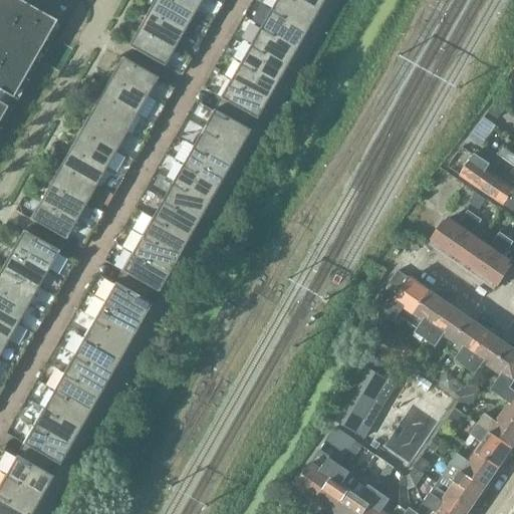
[(8,96),(12,99),(55,22),(16,0),(0,0),(0,119),(7,108),(3,105),(8,96)]
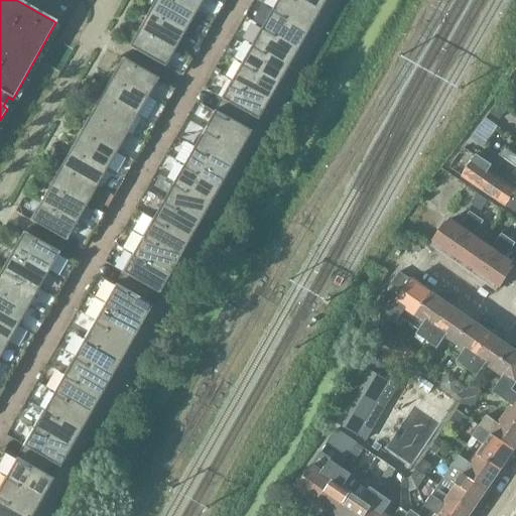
[(154,0),(148,11),(184,32),(195,14),(168,0),(154,0)]
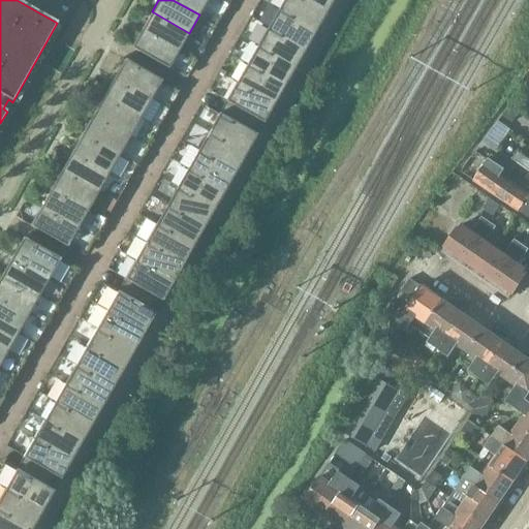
[(207,0),(174,0),(199,14),(207,0)]
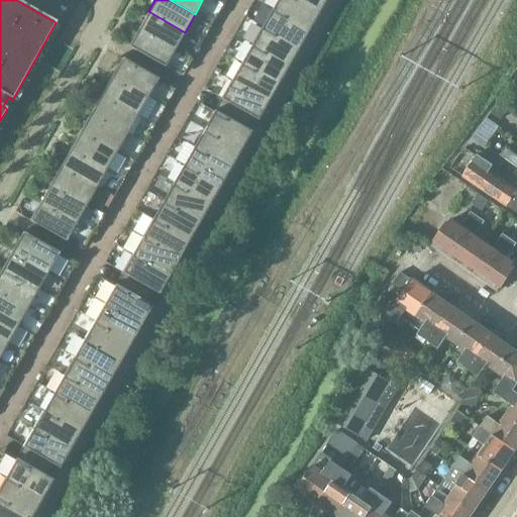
[(319,13),(296,0),(277,0),(272,10),(308,31),(319,13)]
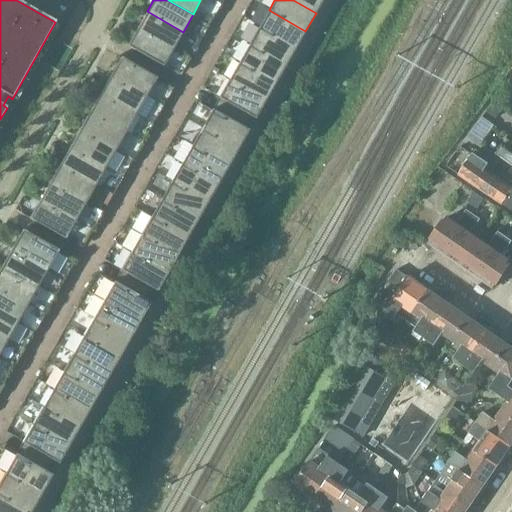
[(322,0),(293,0),(316,13),(322,0)]
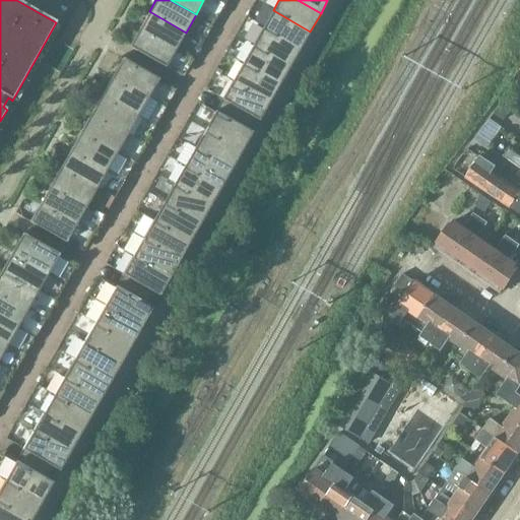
[(310,31),(273,10),(263,28),(300,50),(310,31)]
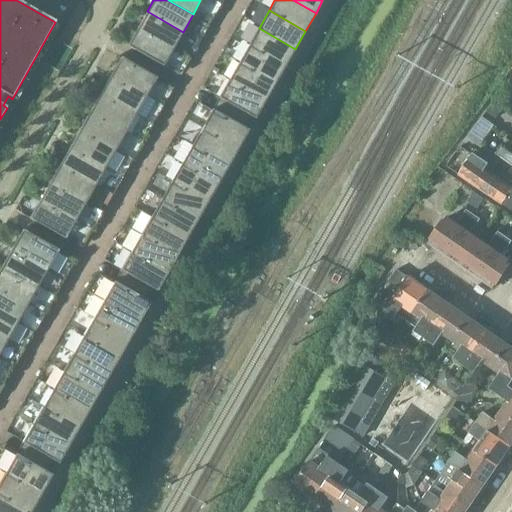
[(183,32),(147,11),(137,29),(173,50),(183,32)]
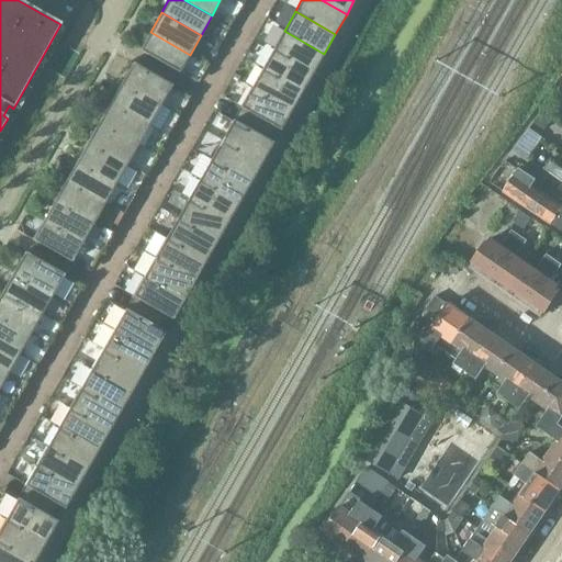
[(324,54),(284,31),(273,51),(313,72),(324,54)]
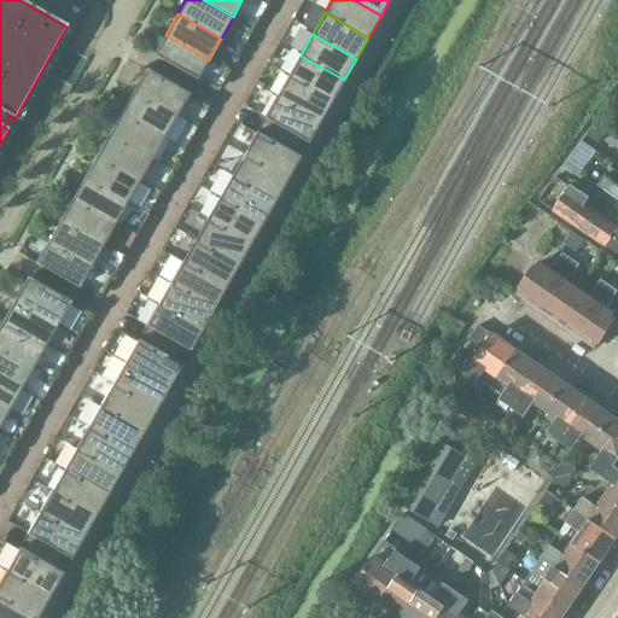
[(209,60),(165,35),(153,57),(197,82),(209,60)]
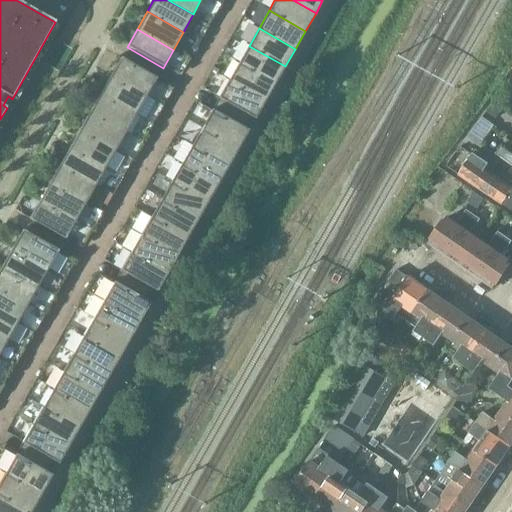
[(285,66),(249,46),(238,64),(275,84),(285,66)]
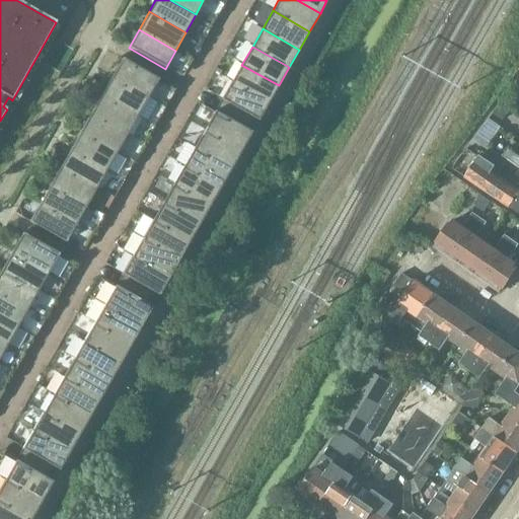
[(112,77),(148,98),(158,80),(122,59),(112,77)]
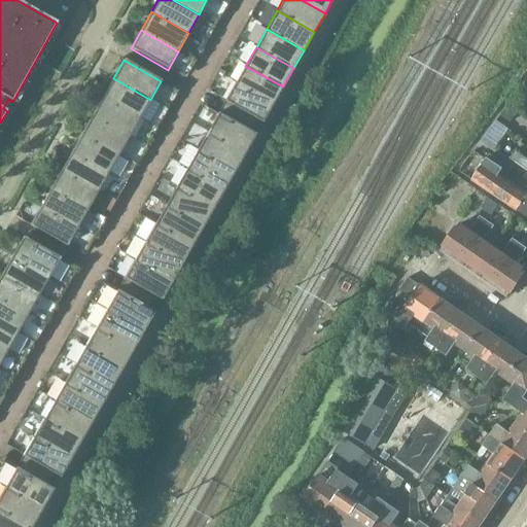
[(283,86),(245,66),(235,84),(273,105),(283,86)]
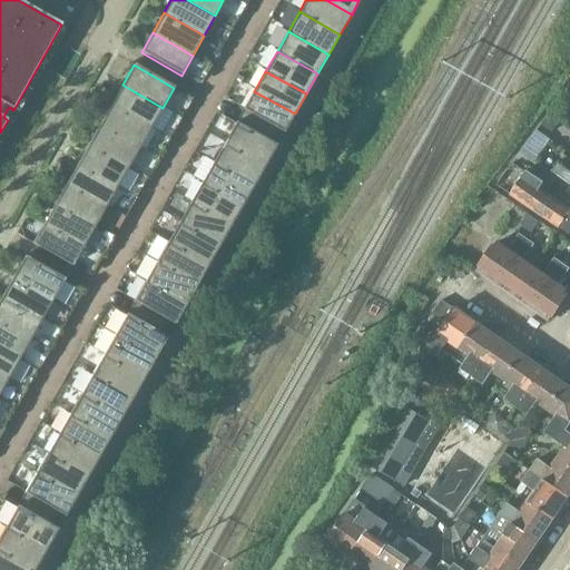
[(111,105),(151,127),(163,108),(123,85),(111,105)]
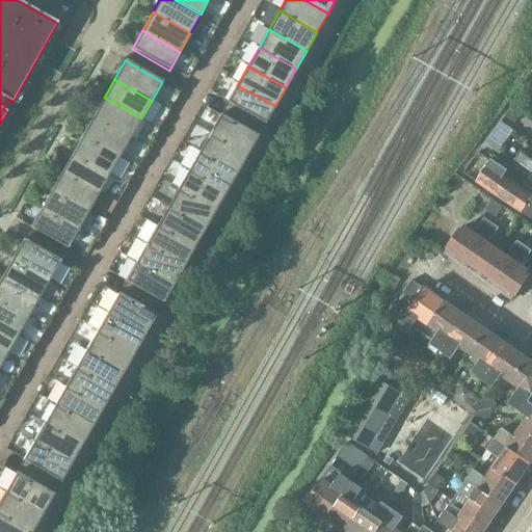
[(275,106),(237,85),(227,104),(265,125),(275,106)]
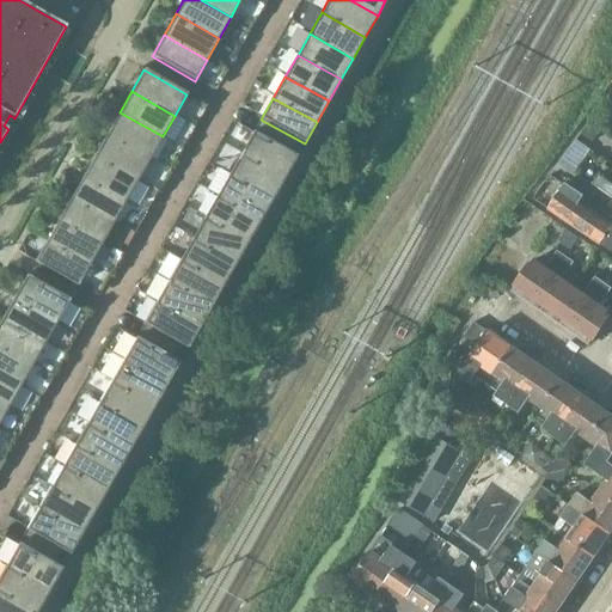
[(108,135),(150,158),(163,136),(120,112),(108,135)]
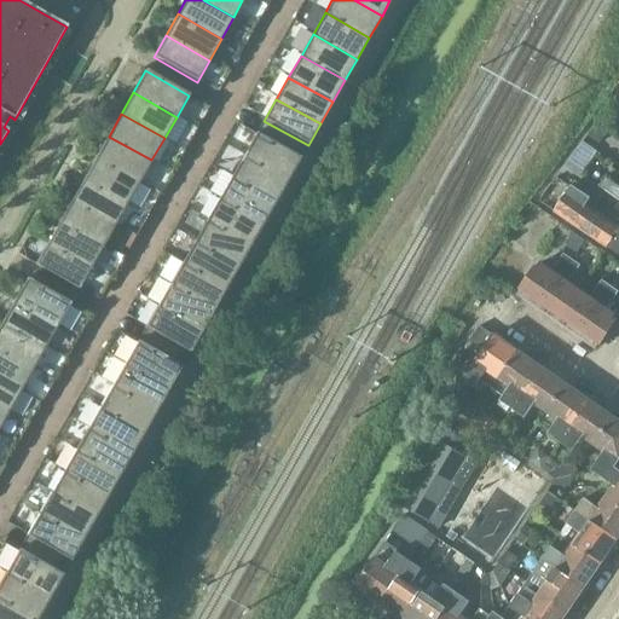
[(308,145),(264,121),(244,154),(288,180),(308,145)]
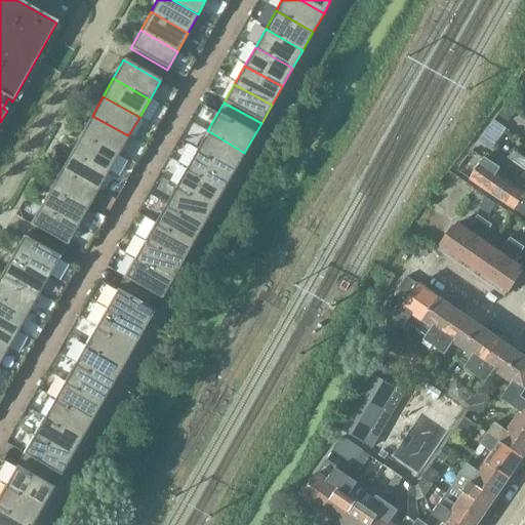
[(505,106),(497,117),(507,123),(515,113),(505,106)]
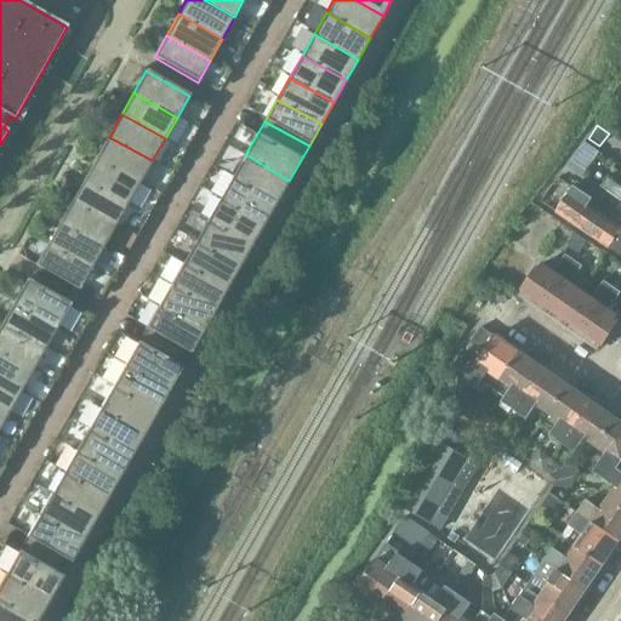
[(109,137),(96,158),(140,182),(152,160),(109,137)]
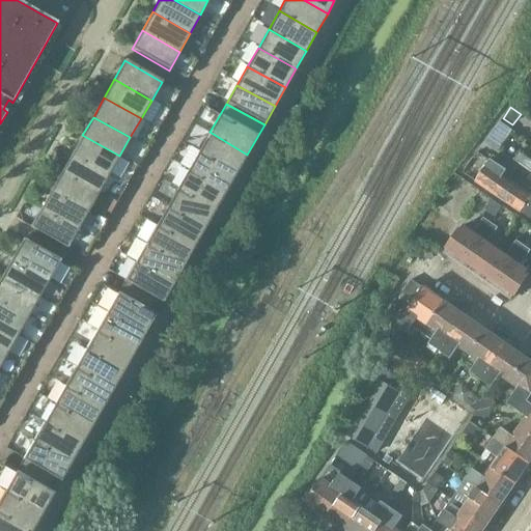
[(247,155),(210,132),(198,151),(236,173),(247,155)]
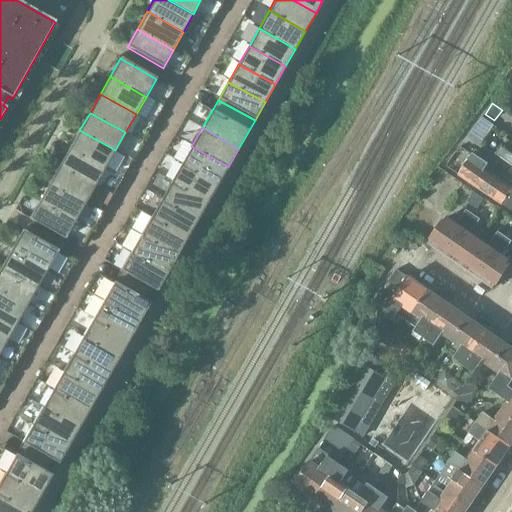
[(79,130),(69,148),(105,168),(115,150),(79,130)]
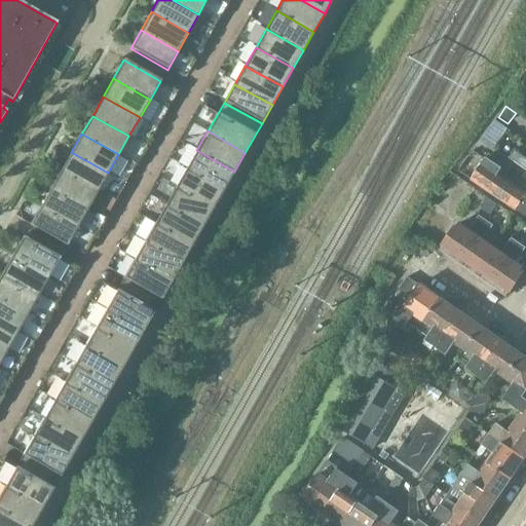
[(525,149),(517,143),(506,158),(509,160),(515,152),(525,159),(525,149)]
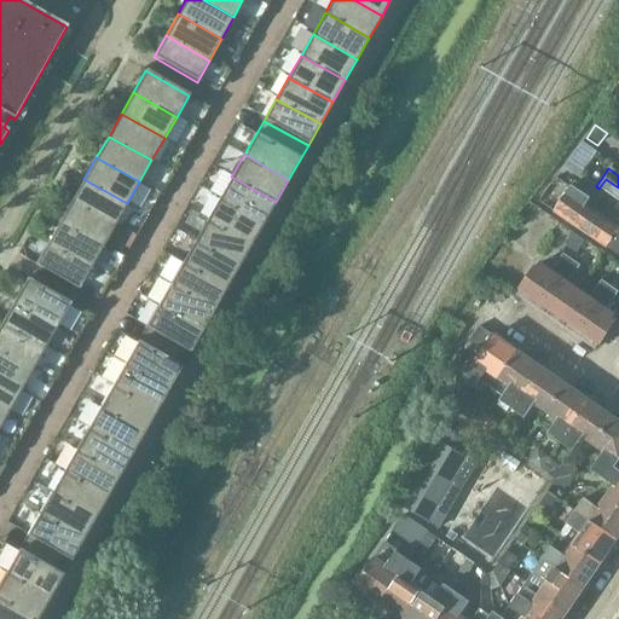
[(276,202),(231,177),(219,198),(220,198),(264,223),(276,202)]
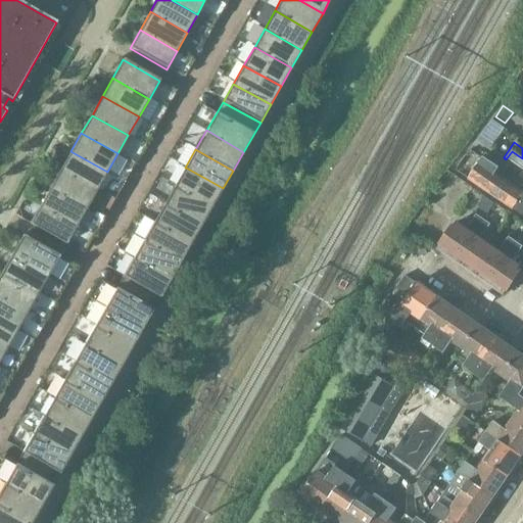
[(107,172),(70,151),(60,170),(97,190),(107,172)]
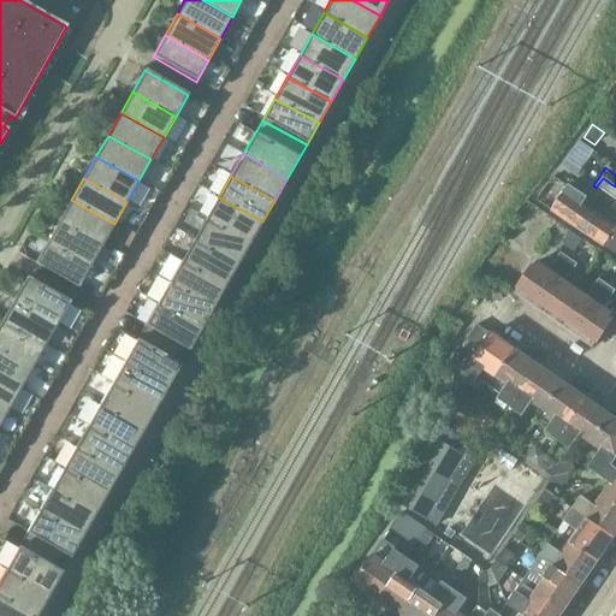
[(586,194),(572,184),(552,214),(570,226),(587,201),(582,199),(586,194)]
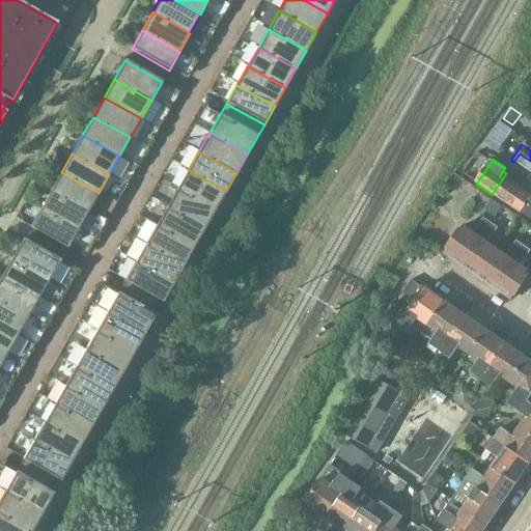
[(530,173),(513,162),(508,170),(530,185),(530,173)]
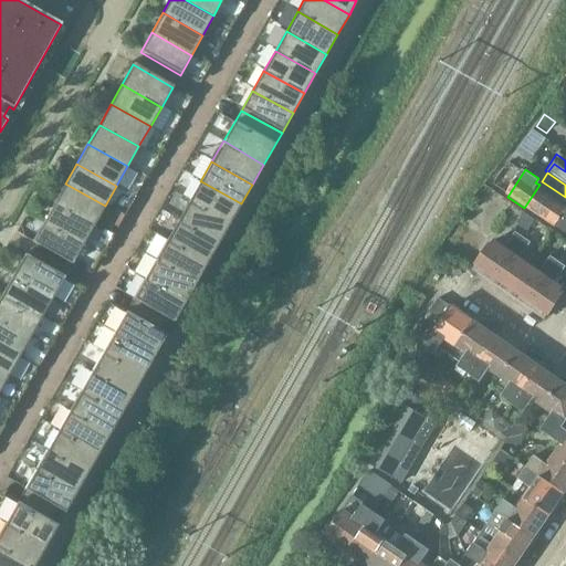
[(241,203),(201,181),(200,181),(189,201),(229,223),(241,203)]
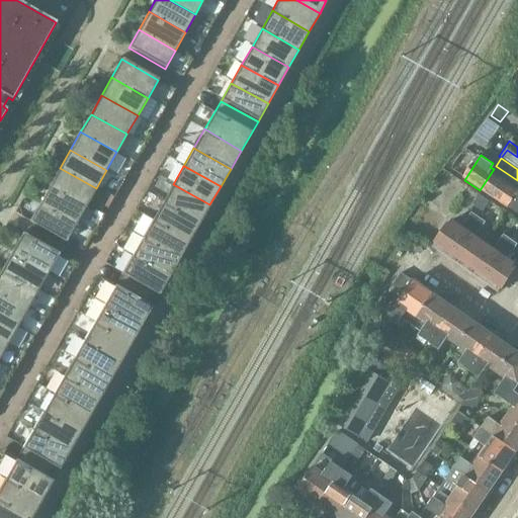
[(50,186),(86,206),(96,188),(60,168),(50,186)]
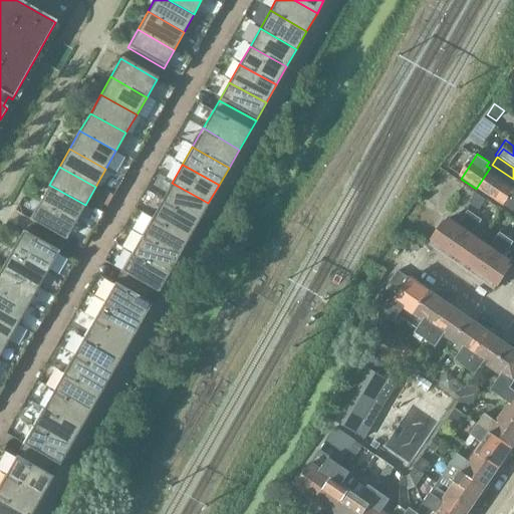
[(509,210),(513,213),(513,190),(488,173),(479,190),(497,202),(500,198),(508,204),(511,207),(509,210)]
